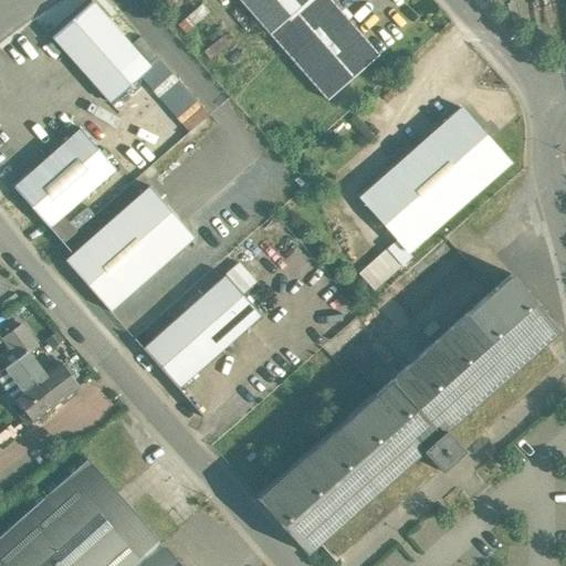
[(150,66),(91,0),(51,35),(109,103),(150,66)]
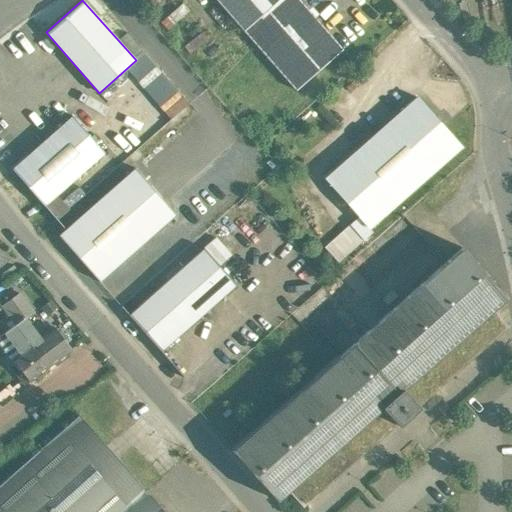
[(277,0),(216,0),(243,30),(277,0)]
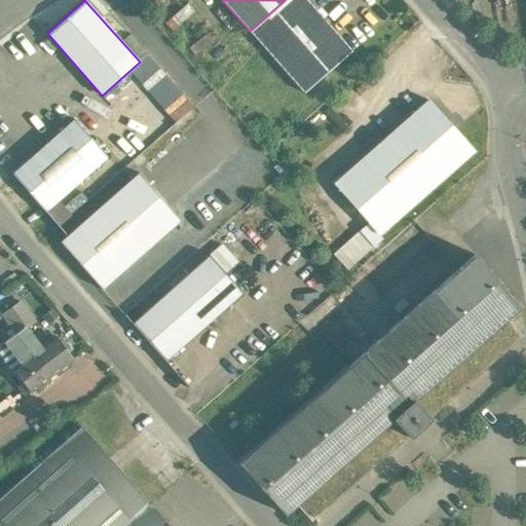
[(351,50),(306,0),(285,0),(250,31),(303,92),(351,50)]
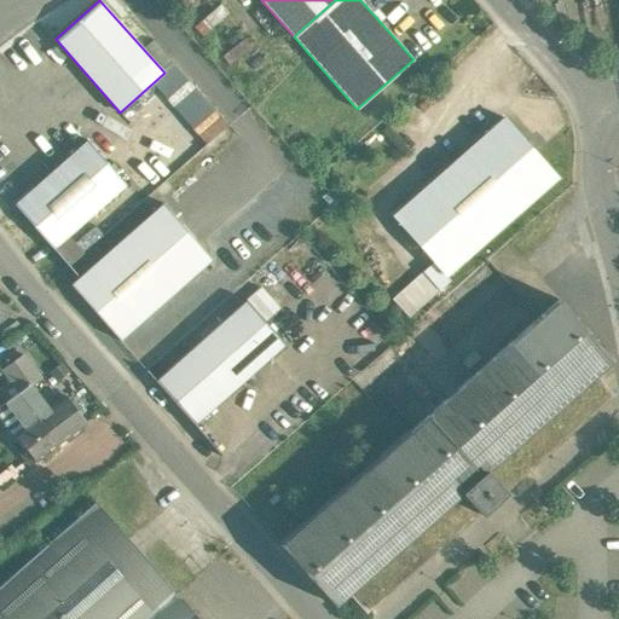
[(484,133),(393,214),(446,276),(538,195),(557,178),(525,142),(503,116),(484,133)]
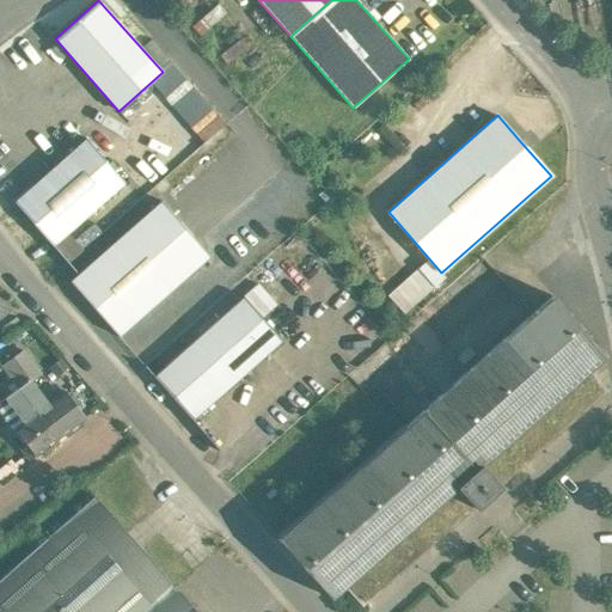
[(124,182),(86,138),(13,202),(51,245),(124,182)]
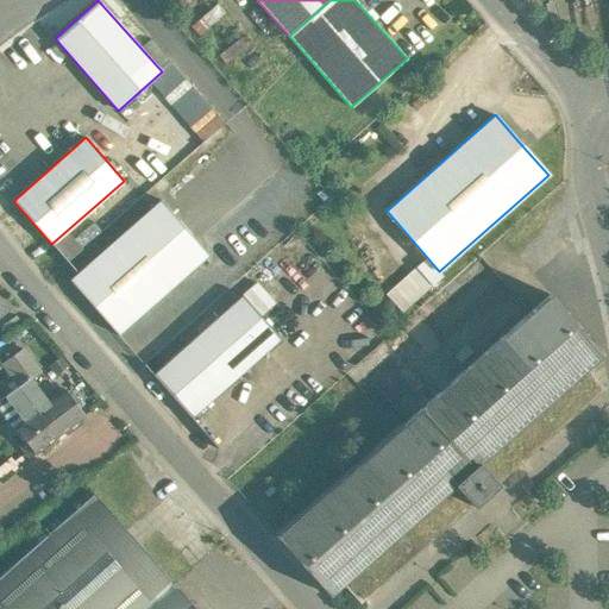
[(159,199),(69,280),(118,334),(208,255),(159,199)]
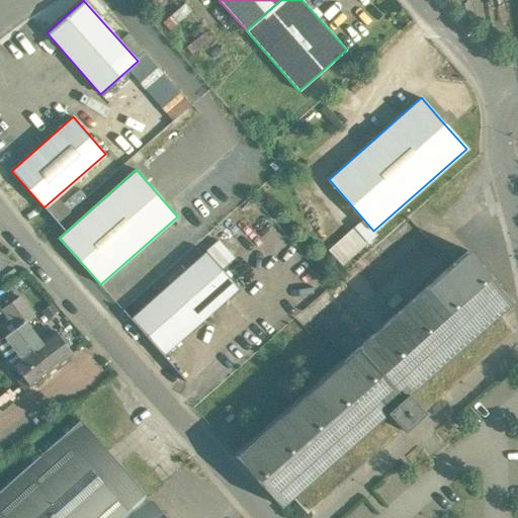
[(353,227),(328,250),(342,265),(367,242),(353,227)]
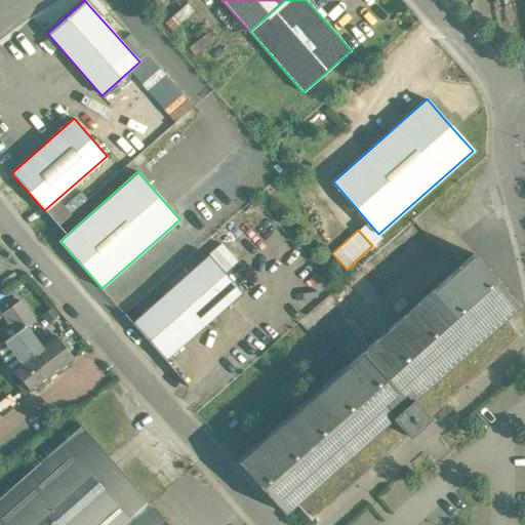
[(220,244),(209,253),(224,269),(234,258),(220,244)]
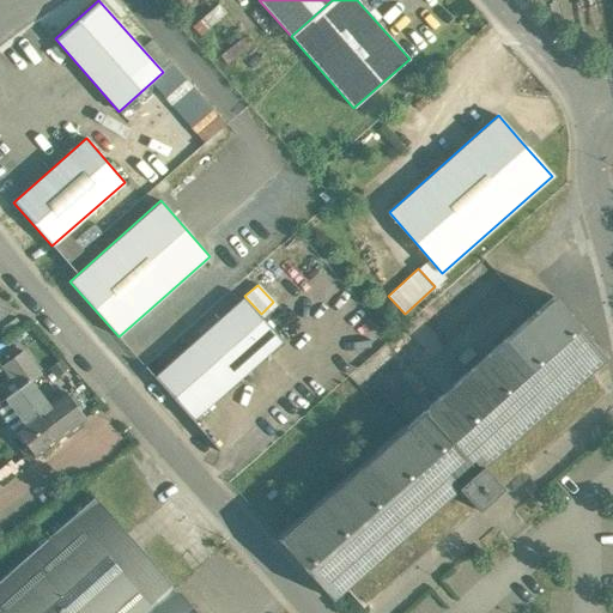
[(553,297),(278,539),(329,598),(343,586),(363,606),(474,508),(475,509),(501,487),(499,486),(607,392),(588,369),(605,354),(553,297)]
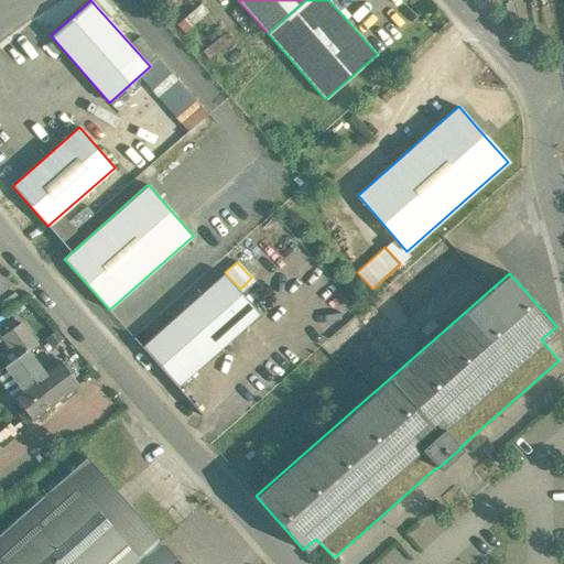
[(223,274),(141,346),(177,387),(260,311),(223,274)]
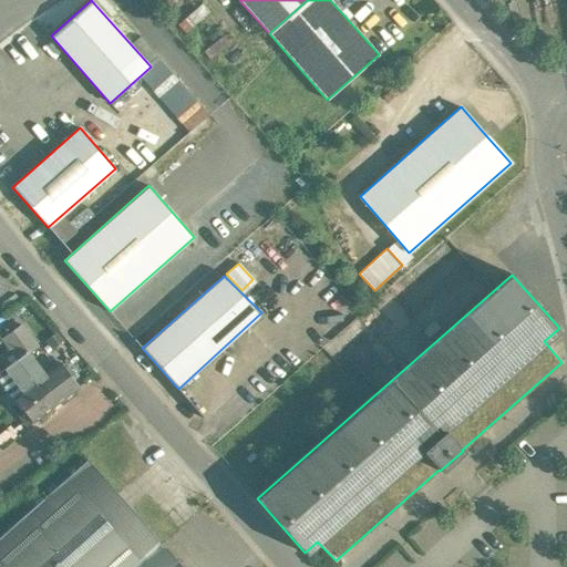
[(79,385),(59,361),(49,369),(32,347),(17,359),(52,406),(79,385)]
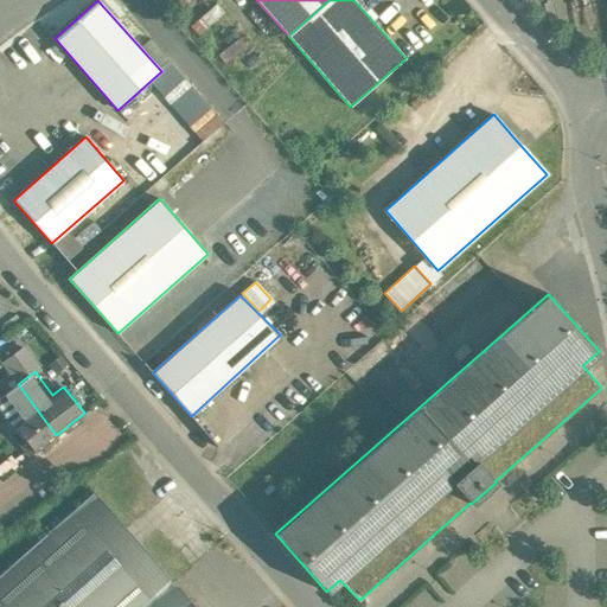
[(56,435),(18,384),(6,393),(24,416),(14,425),(10,429),(26,452),(31,447),(34,452),(56,435)]
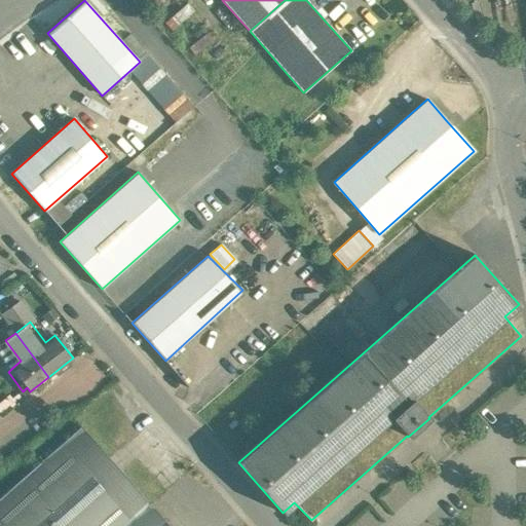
[(168,525),(80,425),(0,496),(0,525),(168,525)]
